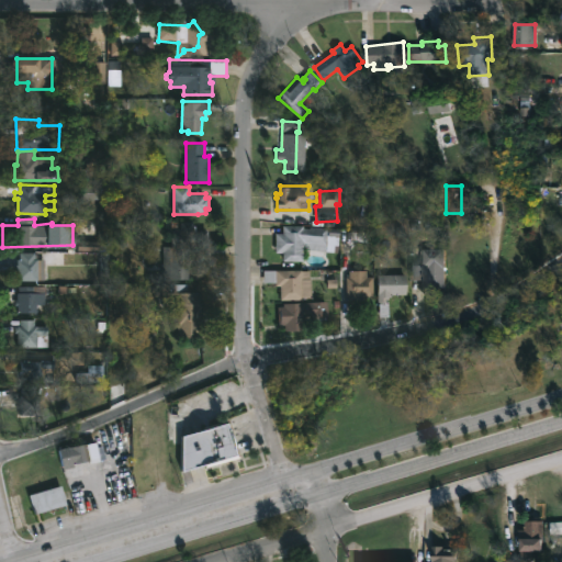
[(208,231),(208,247),(189,246),(188,279),(163,278),(164,244),(171,244),(172,228),(181,228),(180,221),(193,222),(193,225),(195,225),(195,229),(208,231)]
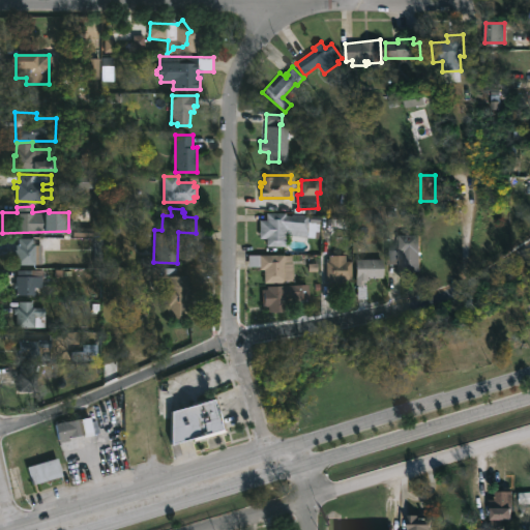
[(286,214),(292,215),(292,213),(310,214),(307,236),(286,235),(285,246),(266,244),(266,237),(259,237),(260,219),(266,219),(267,212),(286,212),(286,214)]
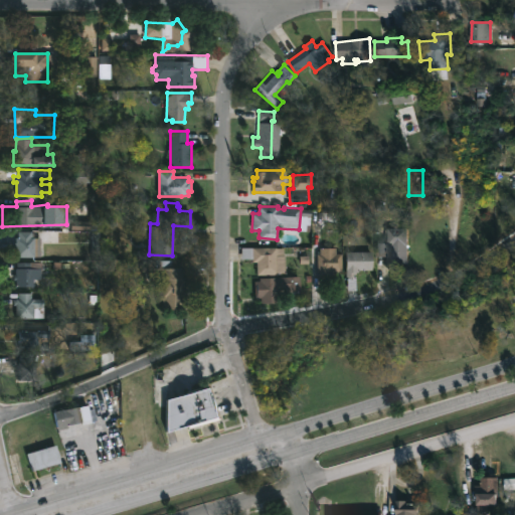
[(408,228),(408,261),(391,261),(391,258),(377,256),(377,240),(387,240),(388,226),(408,226),(408,228)]
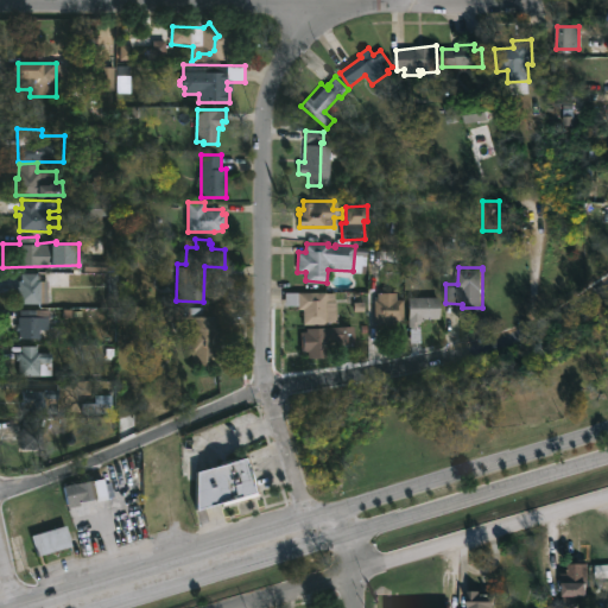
[(38,272),(38,279),(44,279),(44,273),(52,273),(54,276),(52,303),(19,302),(19,292),(16,291),(16,285),(18,285),(18,279),(21,279),(21,272),(38,272)]
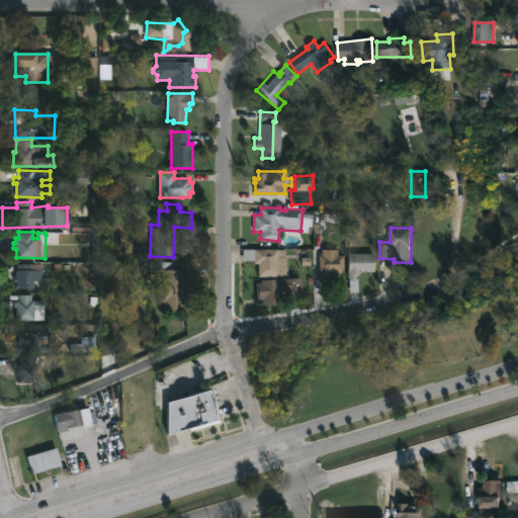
[(296,248),(296,255),(285,255),(285,273),(278,273),(278,276),(258,276),(258,263),(254,263),(254,260),(243,260),(243,248),(296,248)]
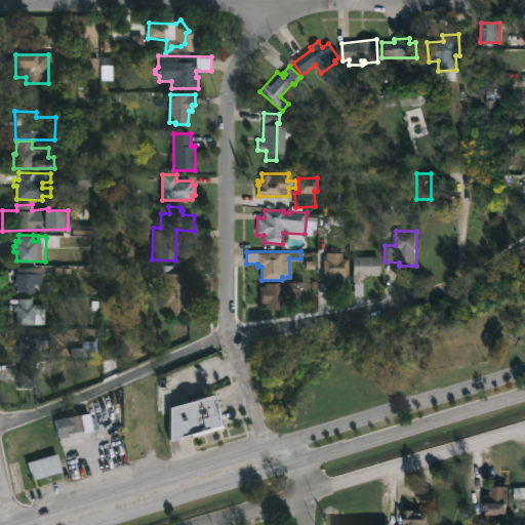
[(344,252),(344,257),(349,257),(349,277),(340,277),(340,279),(337,279),(337,283),(323,283),(323,258),(324,256),(326,256),(326,252),(344,252)]
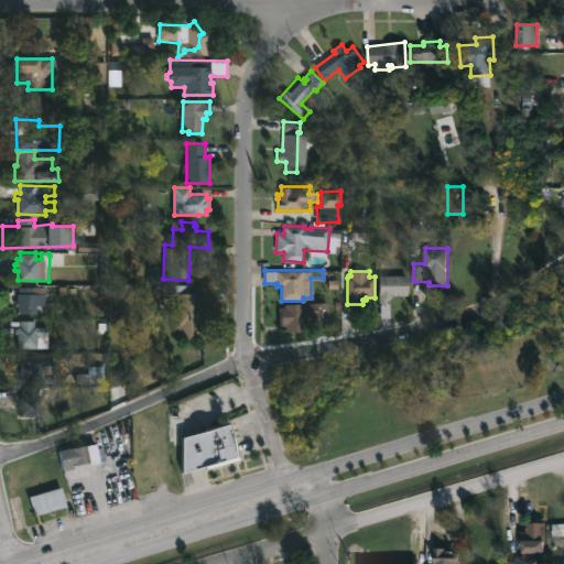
[(387,273),(387,275),(408,275),(408,295),(392,295),(392,297),(390,297),(390,318),(380,318),(381,303),(379,303),(379,273),(387,273)]
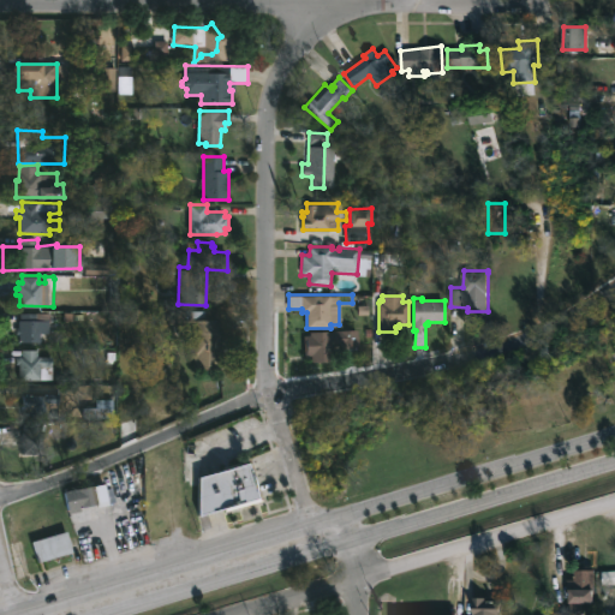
[(214,310),(214,318),(221,318),(224,370),(215,370),(215,368),(193,369),(193,359),(190,359),(190,335),(184,335),(184,324),(190,323),(189,318),(186,318),(186,311),(214,310)]
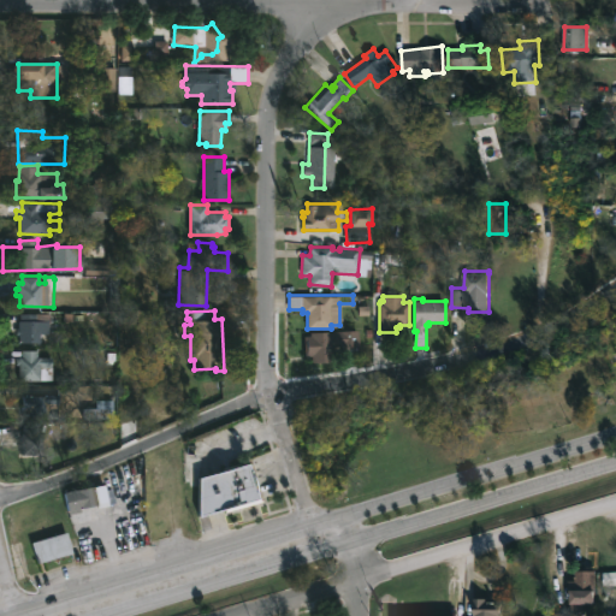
[(40,333),(40,343),(18,343),(18,335),(16,335),(16,327),(19,327),(21,314),(49,313),(49,333),(40,333)]
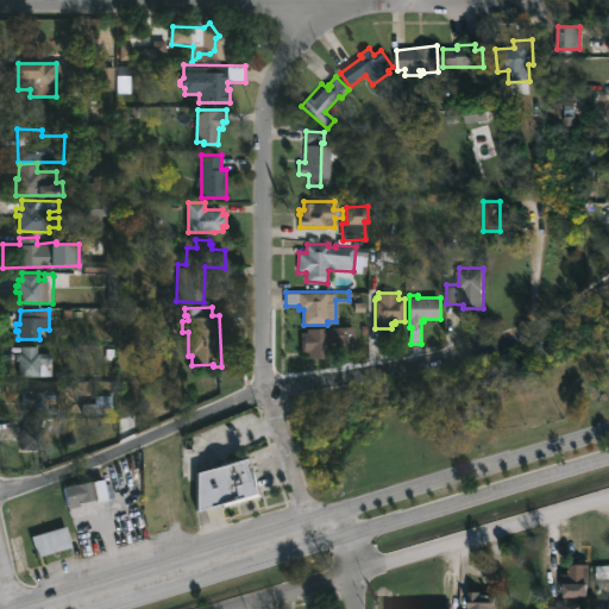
[(355,326),(355,343),(327,345),(327,343),(319,343),(320,359),(308,359),(308,352),(305,352),(303,332),(307,332),(307,328),(355,326)]
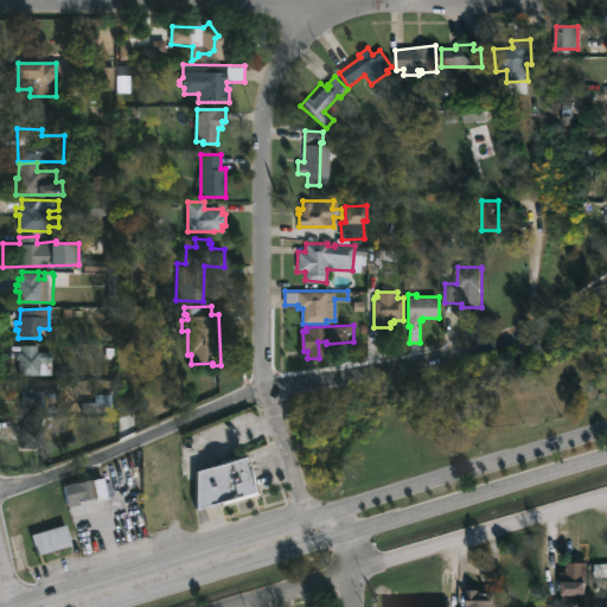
[(37,345),(37,352),(51,352),(51,362),(39,362),(39,375),(19,375),(19,359),(16,359),(16,352),(21,352),(21,345),(37,345)]
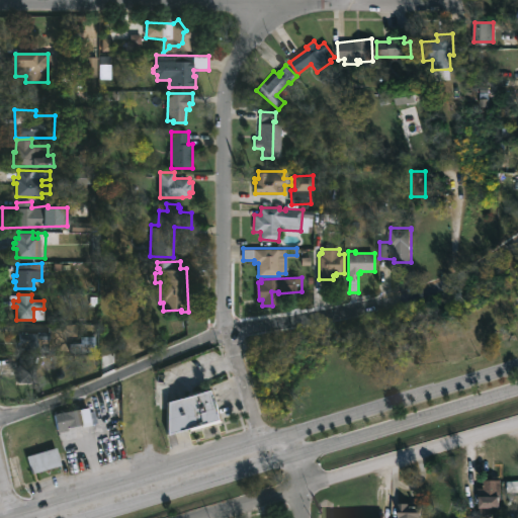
[(50,331),(50,351),(30,351),(30,349),(23,349),(23,344),(18,344),(18,331),(24,331),(24,332),(50,331)]
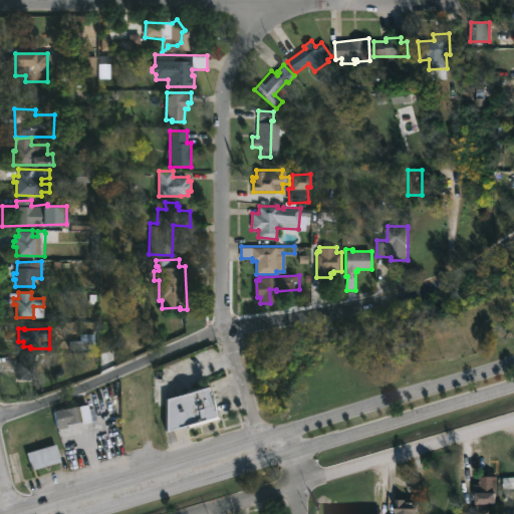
[(94,351),(94,335),(81,335),(81,343),(70,343),(70,351),(94,351)]
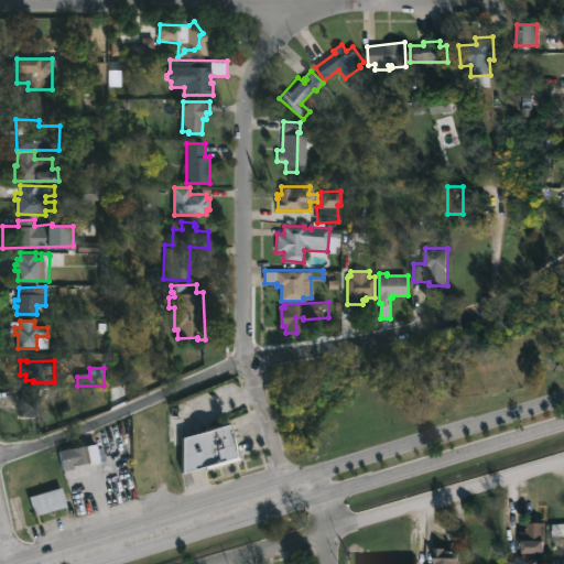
[(20,390),(20,419),(39,419),(39,390),(20,390)]
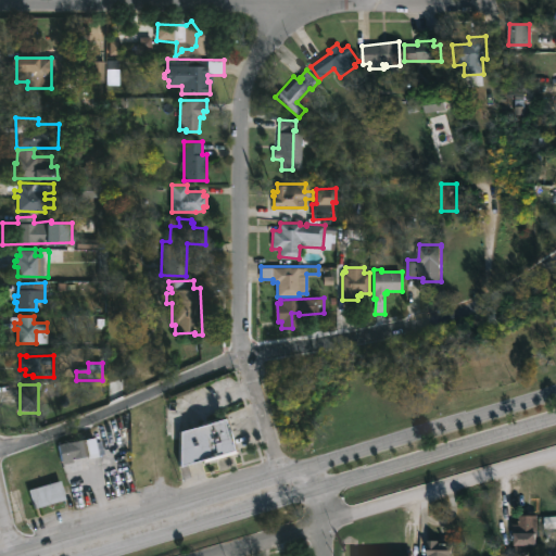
[(235,455),(228,422),(177,433),(185,467),(235,455)]
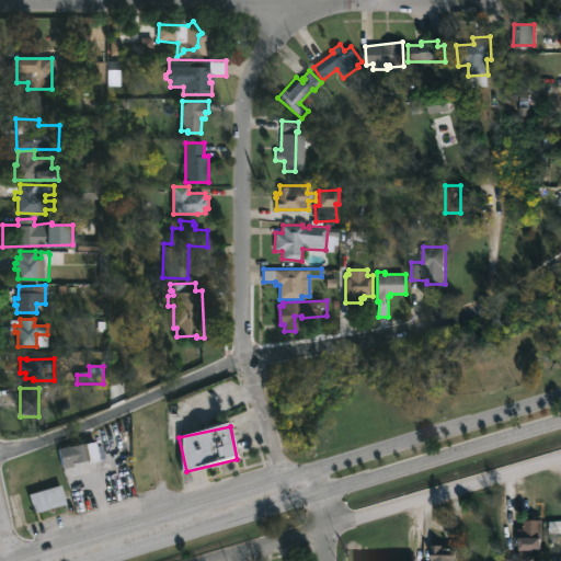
[(64,469),(63,469),(58,448),(86,443),(89,459),(73,462),(75,467),(64,469)]
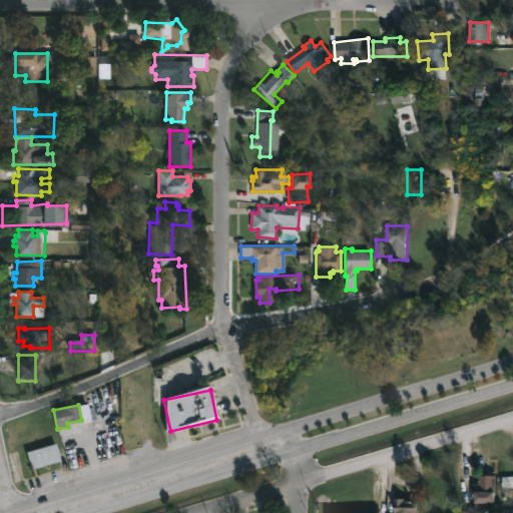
[(60,461),(32,469),(27,452),(55,443),(60,461)]
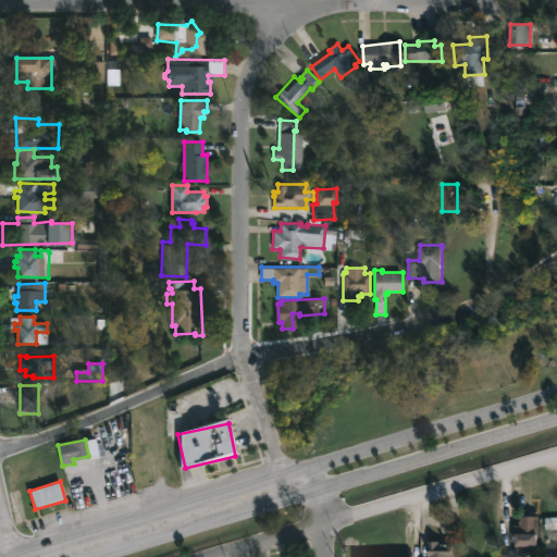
[(535,512),(535,515),(540,515),(540,555),(517,555),(517,532),(515,532),(515,523),(521,523),(521,515),(535,512)]
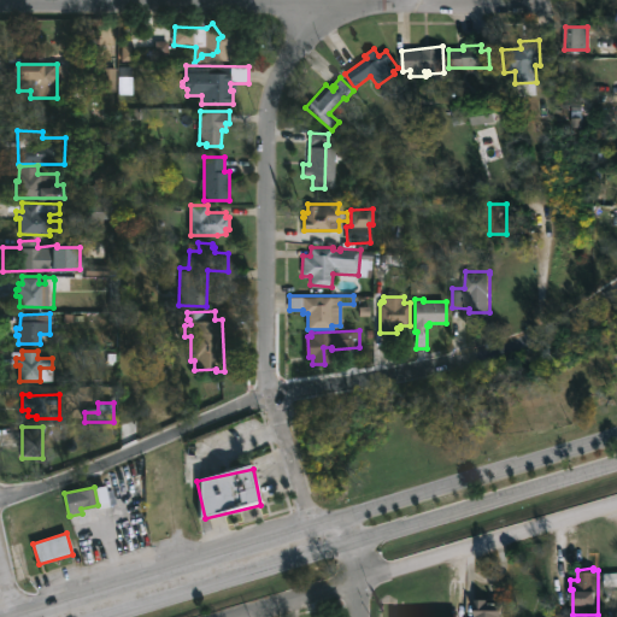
[(488,598),(488,603),(503,603),(503,616),(475,616),(475,599),(488,598)]
